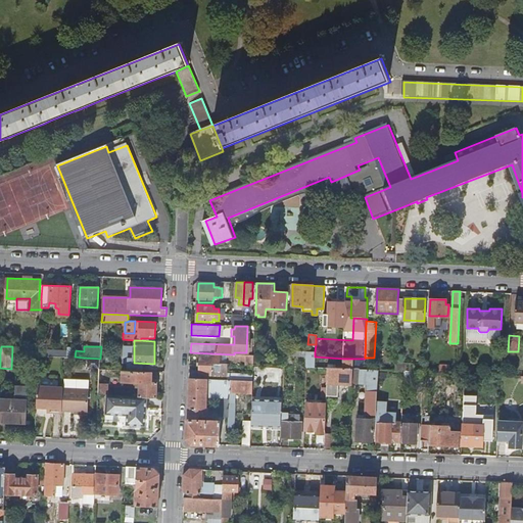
[(39,347),(39,355),(64,357),(75,357),(76,350),(76,348),(67,348),(67,350),(47,350),(47,347),(39,347)]
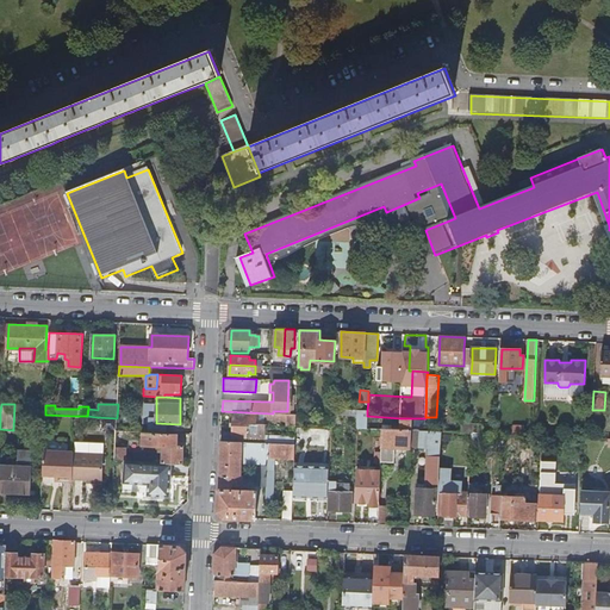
[(358,428),(367,428),(367,416),(367,410),(359,410),(358,428)]
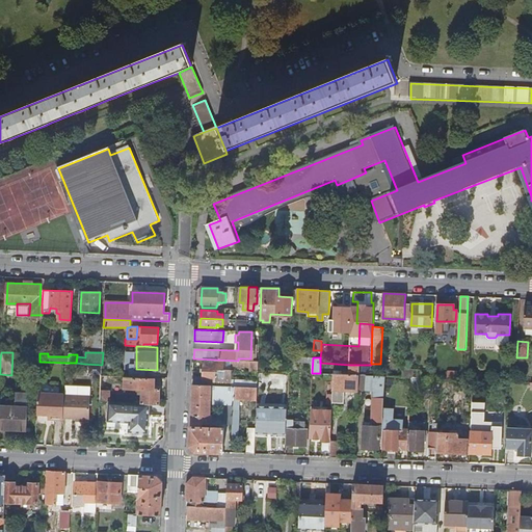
[(249,370),(258,371),(258,362),(238,361),(215,360),(215,362),(204,361),(203,378),(192,377),(192,384),(230,387),(231,366),(239,366),(239,367),(249,368),(249,370)]
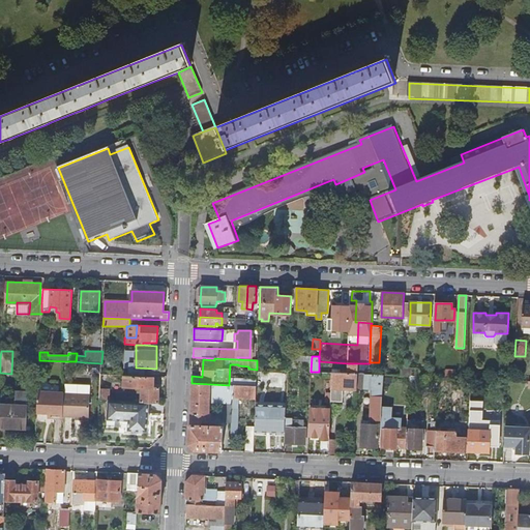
[(357,389),(357,388),(357,374),(358,363),(348,363),(348,373),(331,372),(331,373),(330,401),(342,402),(343,389),(357,389)]
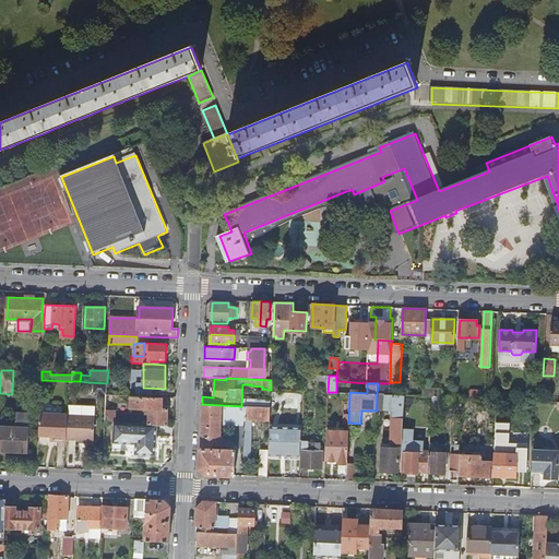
[(390,383),(378,383),(377,394),(389,395),(390,383)]
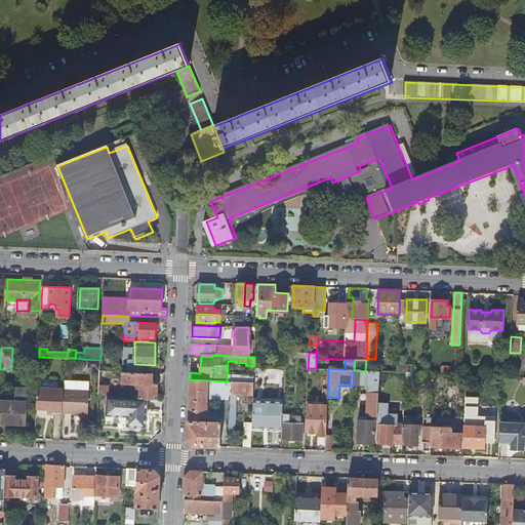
[(378,409),(379,371),(365,371),(354,370),(354,385),(368,386),(367,414),(369,414),(369,416),(377,416),(378,409)]
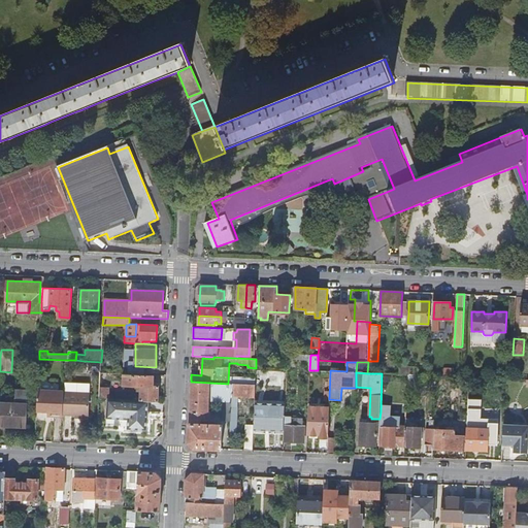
[(140,386),(140,400),(147,401),(158,401),(159,386),(153,386),(153,375),(125,373),(124,385),(140,386)]
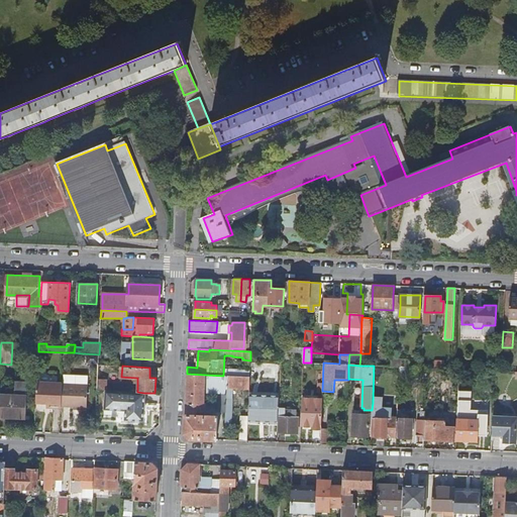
[(308,372),(308,388),(320,388),(320,372),(308,372)]
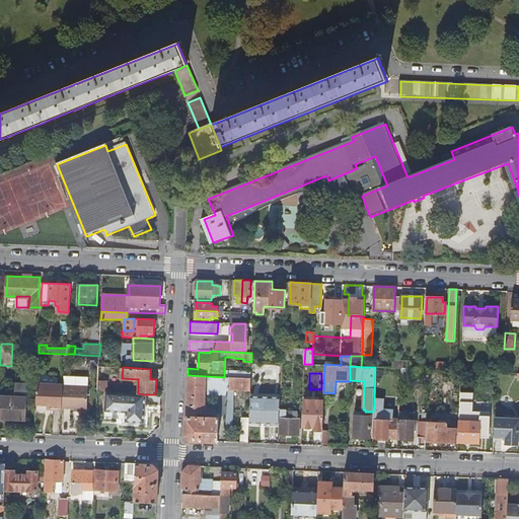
[(227,390),(227,377),(224,377),(188,375),(186,435),(191,441),(218,442),(219,418),(206,417),(197,417),(197,412),(206,412),(206,405),(205,405),(205,394),(219,395),(217,414),(226,414),(227,390)]
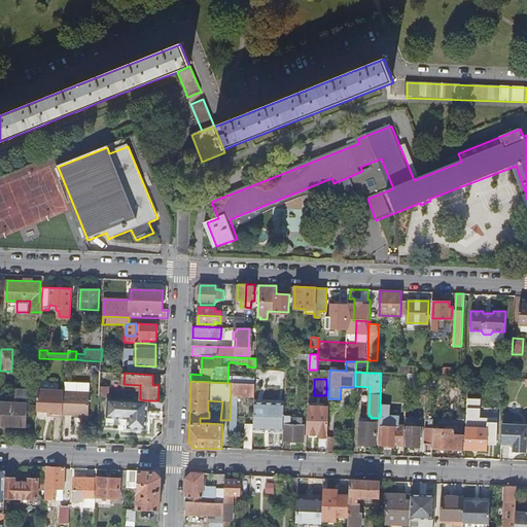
[(231,396),(254,396),(254,384),(231,383),(231,396)]
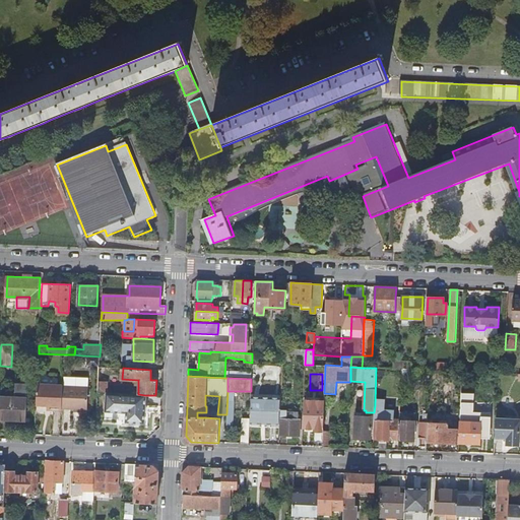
[(99,393),(106,393),(107,393),(107,382),(99,382),(99,393)]
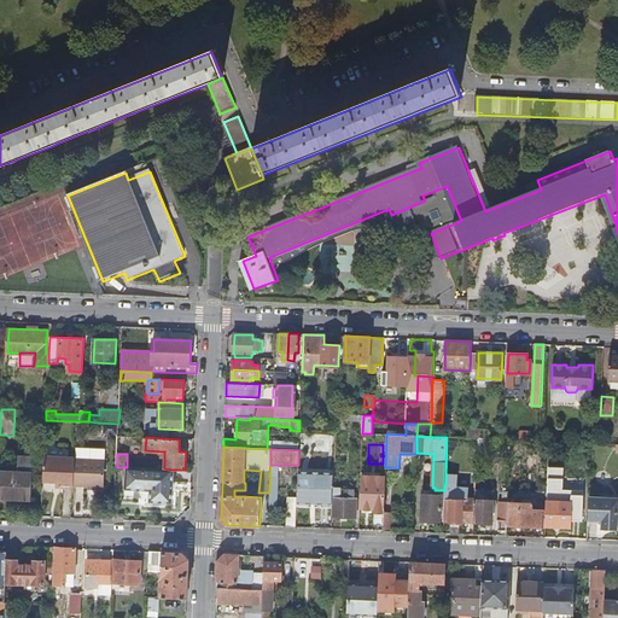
[(17,472),(0,471),(0,499),(30,500),(31,455),(18,455),(17,472)]
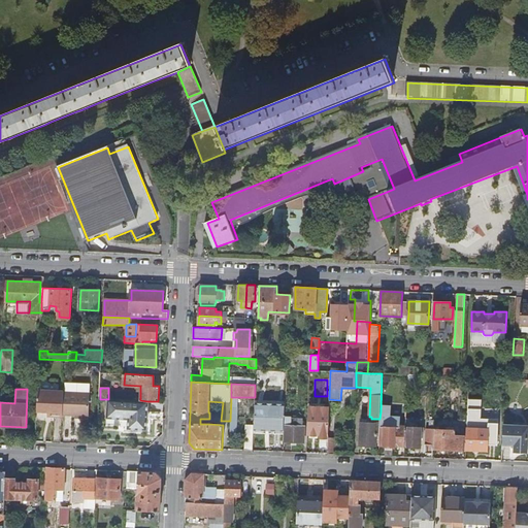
[(62,415),(63,392),(38,391),(37,411),(48,411),(47,415),(62,416),(62,415)]
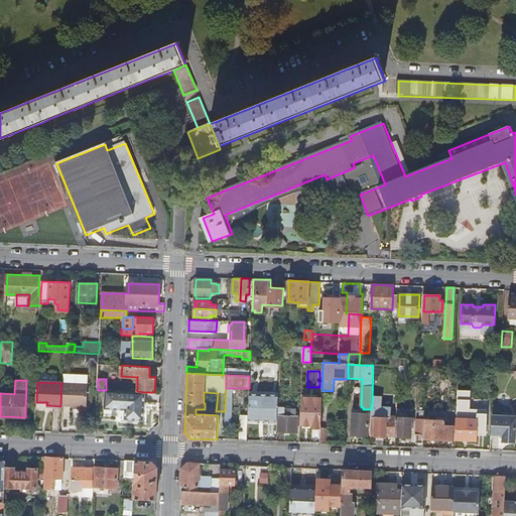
[(88,384),(61,383),(60,405),(74,405),(87,405),(88,384)]
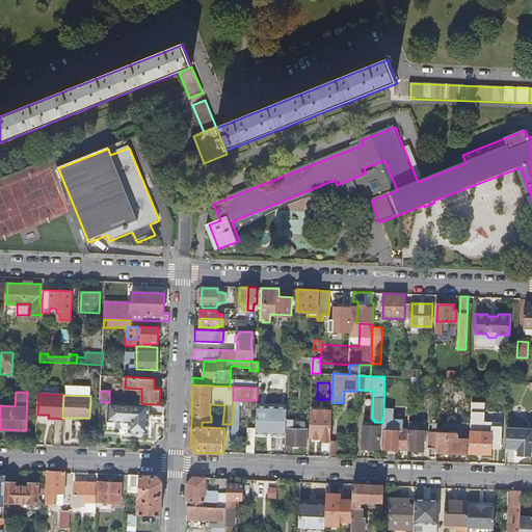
[(149,417),(149,404),(141,403),(109,402),(108,402),(108,422),(130,423),(129,432),(148,433),(149,422),(143,422),(143,417),(149,417)]
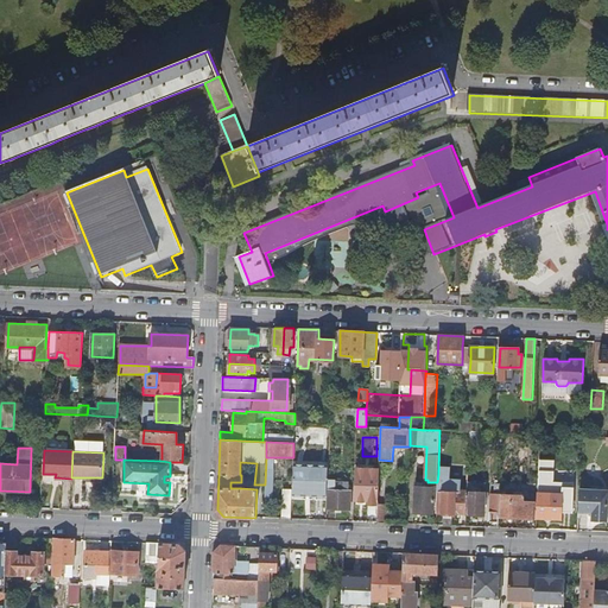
[(366,464),(355,463),(353,511),(363,512),(366,464)]
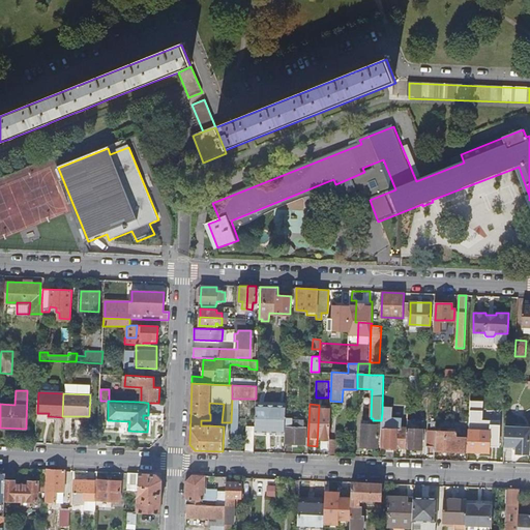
[(257,405),(255,431),(284,433),(286,406),(257,405)]
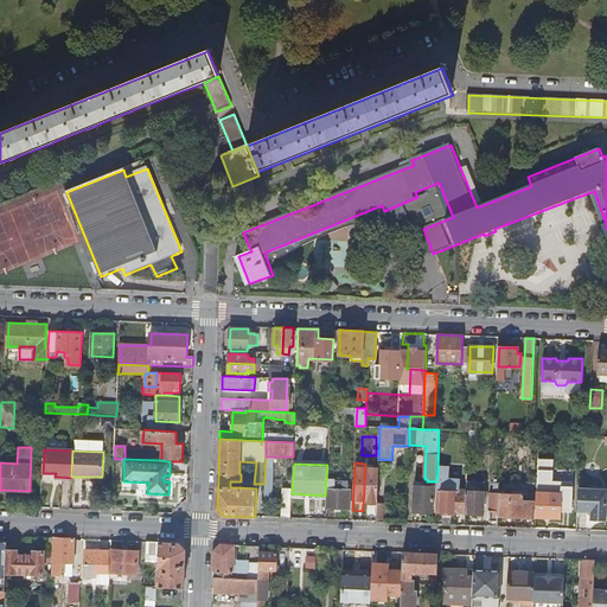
[(443,473),(438,473),(436,481),(435,512),(443,512),(442,524),(451,524),(451,513),(465,513),(466,490),(459,490),(458,491),(455,491),(455,489),(443,487),(443,483),(443,473)]
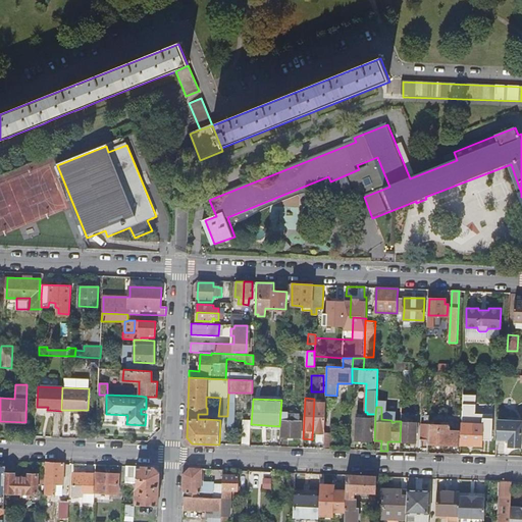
[(295,413),(281,413),(280,436),(300,437),(301,421),(295,421),(295,413)]
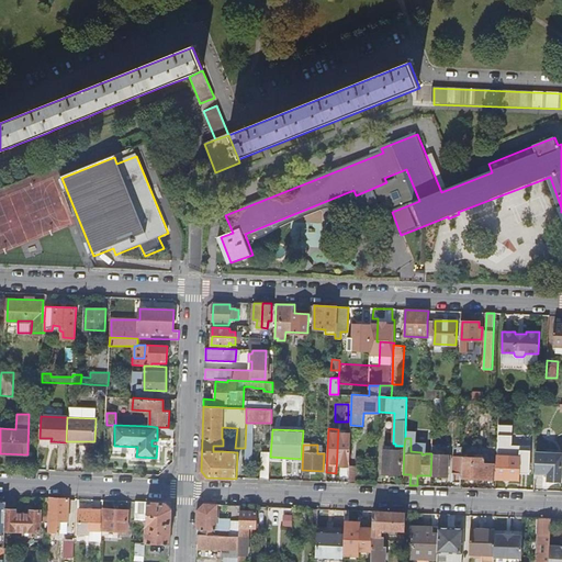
[(448,447),(431,446),(431,453),(430,475),(447,475),(448,459),(450,459),(450,456),(448,454),(448,447)]
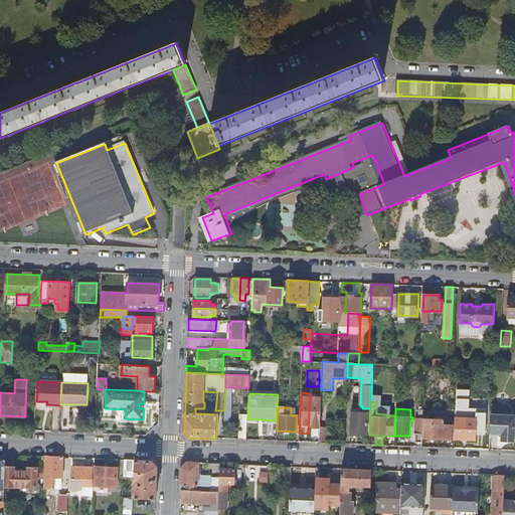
[(351,412),(351,434),(367,435),(367,412),(351,412)]
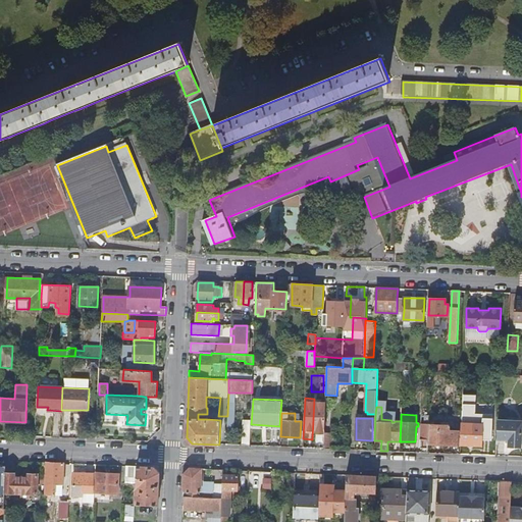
[(462,423),(461,431),(461,444),(481,445),(481,424),(474,424),(474,419),(472,418),(472,424),(462,423)]
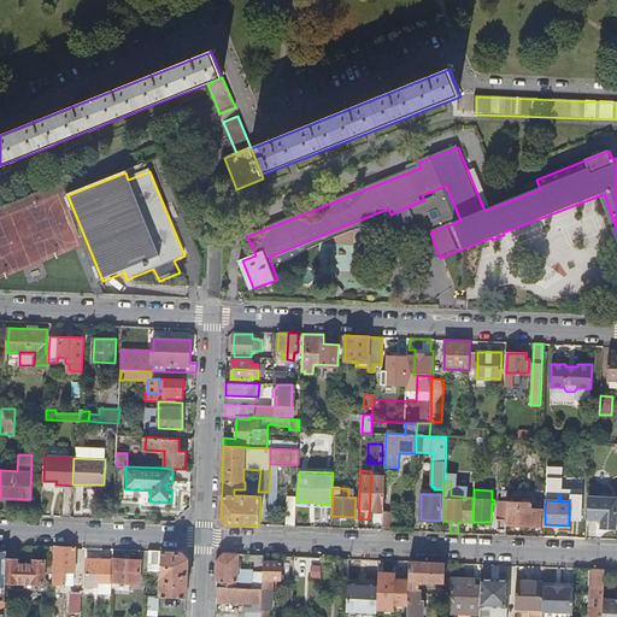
[(287,497),(286,527),(295,527),(297,497),(287,497)]
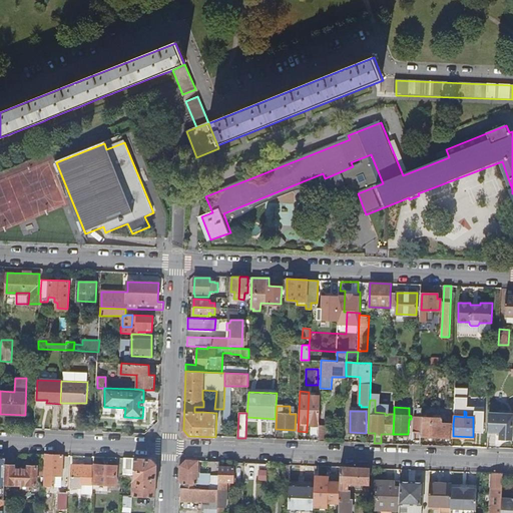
[(512,415),(488,414),(488,422),(488,431),(500,432),(500,438),(511,439),(512,415)]
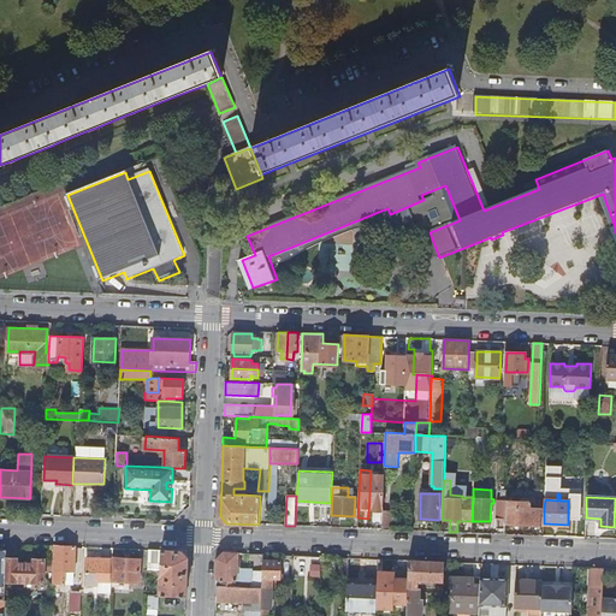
[(496,528),(504,528),(504,523),(505,501),(497,501),(496,528)]
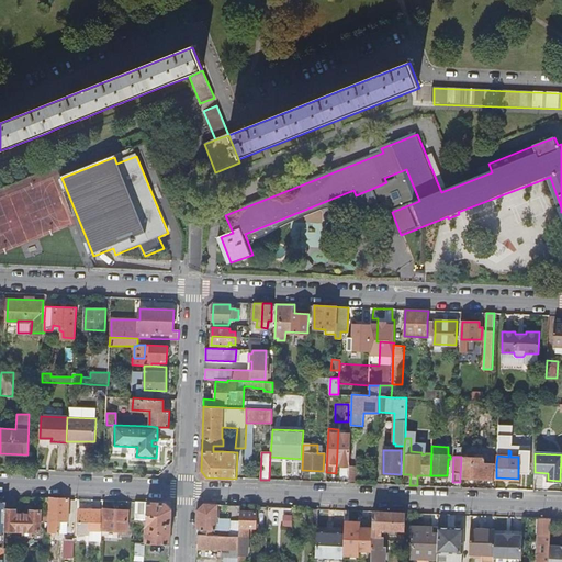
[(460,478),(496,480),(496,478),(496,464),(483,463),(483,458),(461,457),(460,478)]
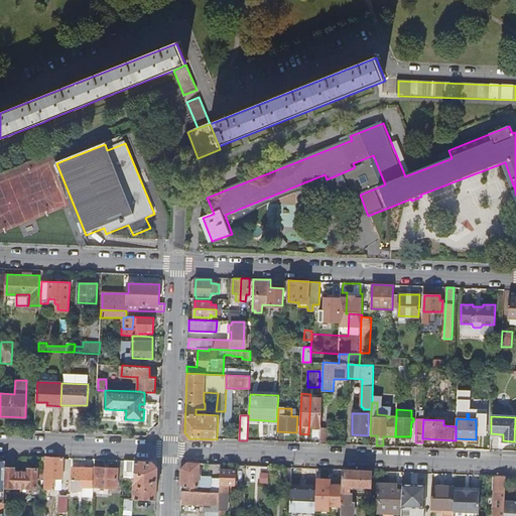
[(482,438),(491,439),(491,433),(491,424),(482,424),(482,438)]
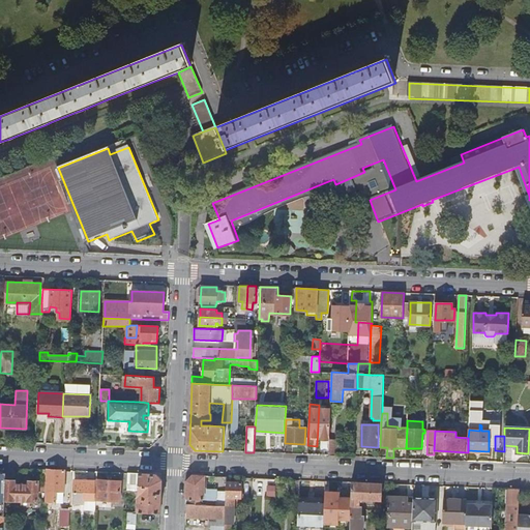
[(329,440),(328,455),(337,455),(337,440),(329,440)]
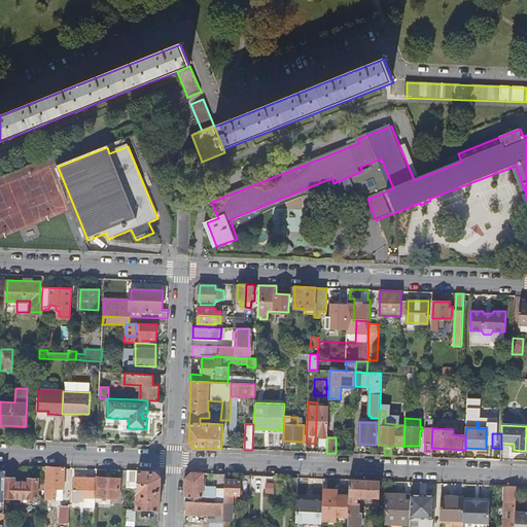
[(64,467),(45,466),(44,499),(56,500),(57,488),(63,488),(64,467)]
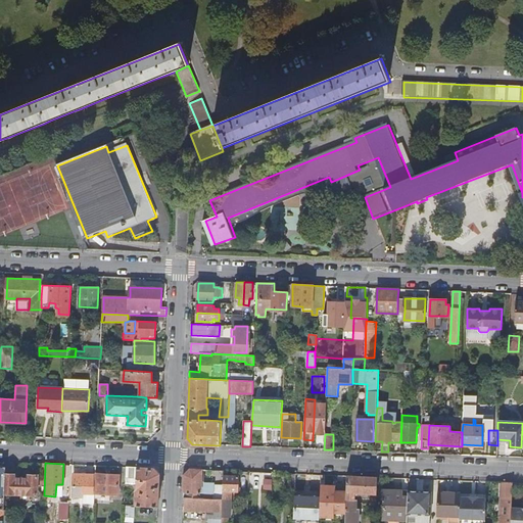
[(6,467),(0,466),(0,522),(8,522),(9,510),(4,510),(5,494),(6,475),(6,467)]
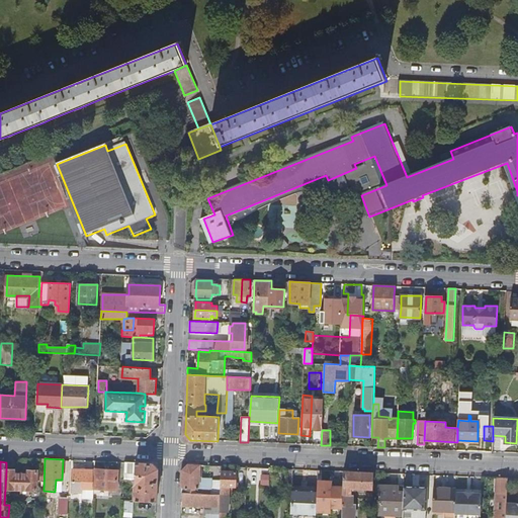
[(153,463),(125,462),(124,480),(136,480),(135,501),(156,502),(158,469),(153,463)]
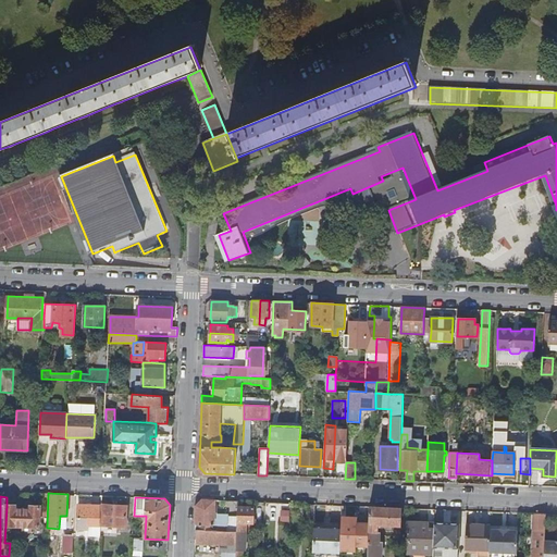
[(196,543),(236,544),(237,532),(225,531),(225,525),(218,525),(218,531),(210,531),(210,525),(214,525),(214,516),(217,516),(218,500),(203,499),(197,506),(196,543)]
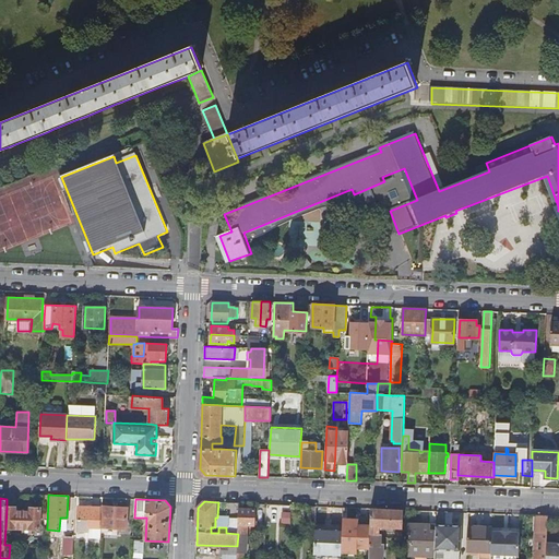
[(104,507),(103,527),(126,528),(127,508),(104,507)]
